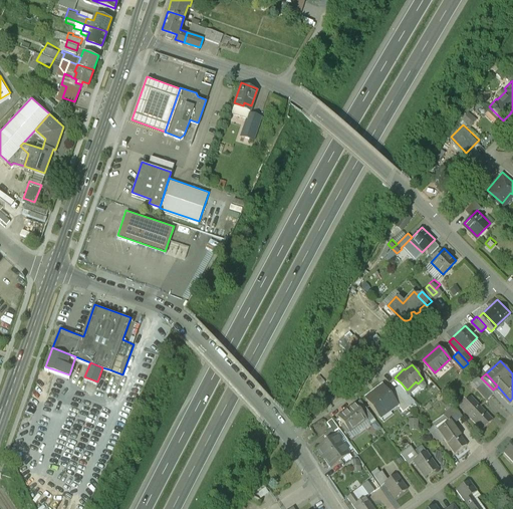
[(481,377),(479,375),(472,382),(476,387),(477,386),(488,397),(494,392),(493,390),(481,377)]
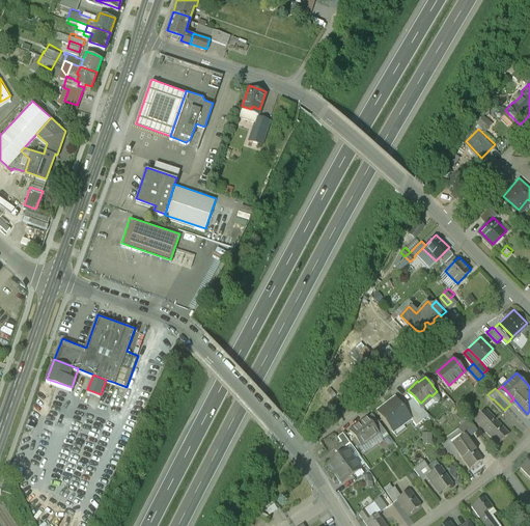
[(437,391),(431,396),(435,399),(439,398),(440,394),(437,391)]
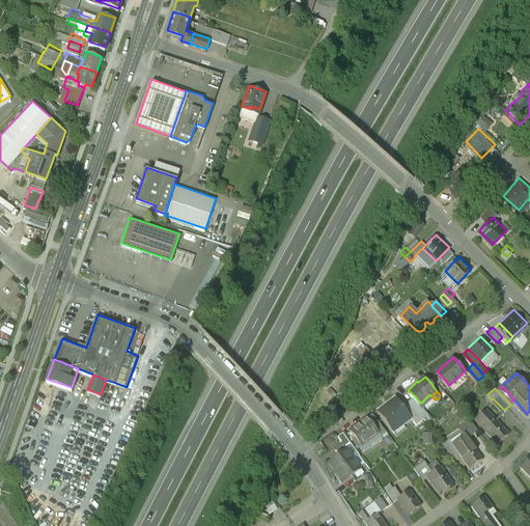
[(403,406),(395,394),(388,400),(389,402),(380,410),(393,427),(410,414),(403,406)]
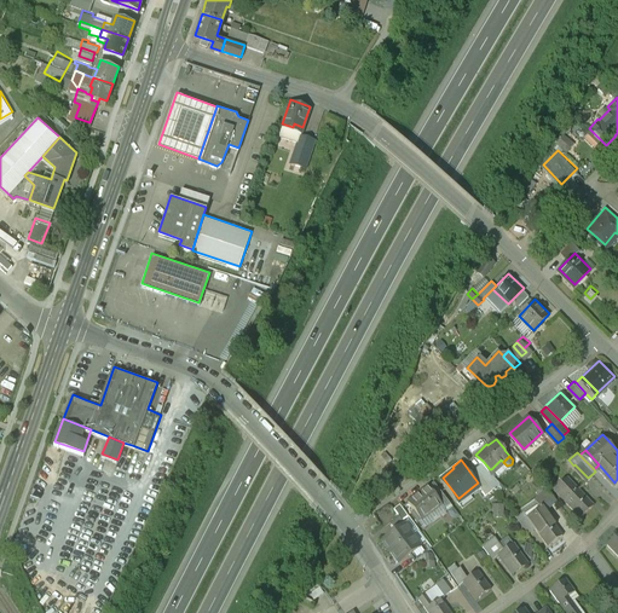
[(490,469),(483,461),(477,466),(477,467),(494,486),(501,481),(491,469),(490,469)]
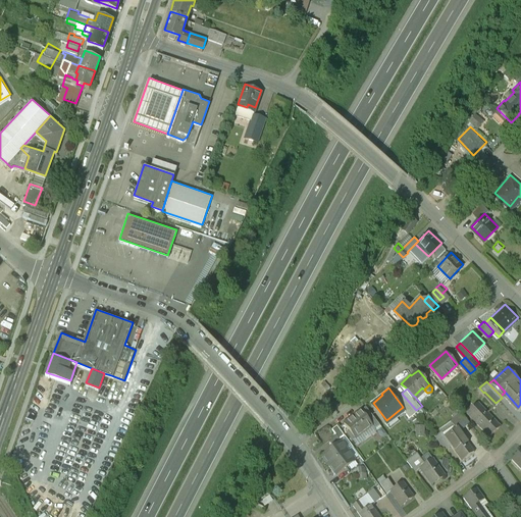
[(416,410),(402,394),(397,399),(403,407),(409,416),(416,410)]
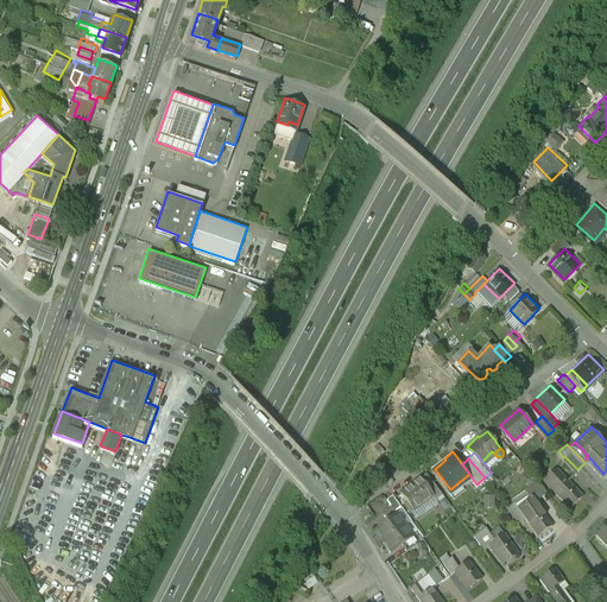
[(583,492),(560,467),(548,479),(571,504),(583,492)]
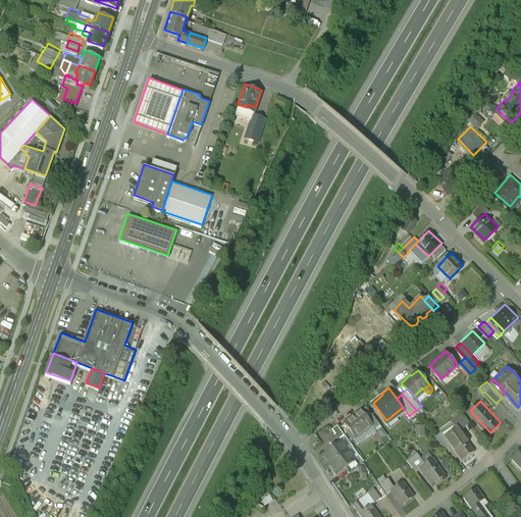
[(361,408),(345,420),(356,435),(373,423),(367,415),(361,408)]
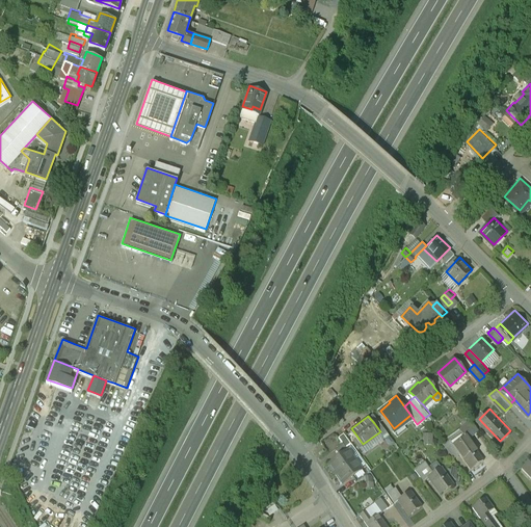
[(466,429),(475,423),(470,417),(460,425),(466,429)]
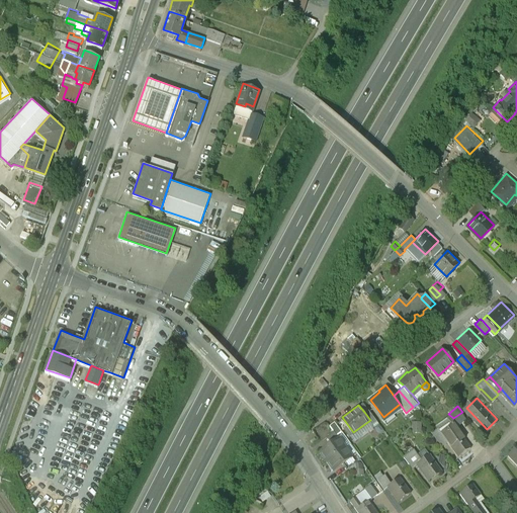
[(377,419),(369,408),(364,412),(370,420),(372,423),(377,419)]
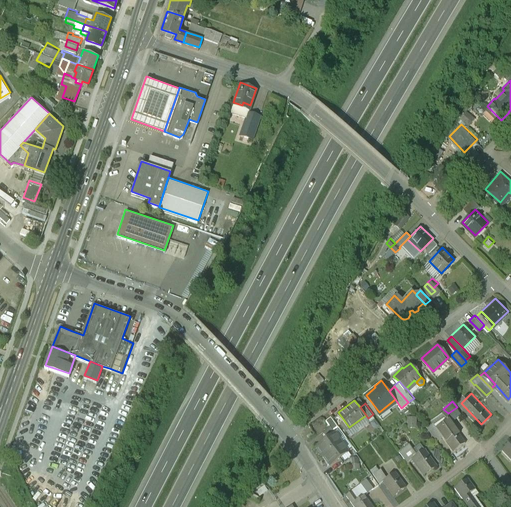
[(436,423),(444,434),(456,425),(448,414),(436,423)]
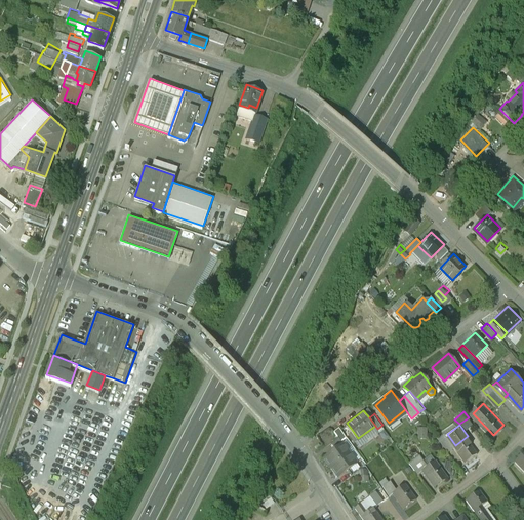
[(347,435),(339,426),(334,429),(341,439),(347,435)]
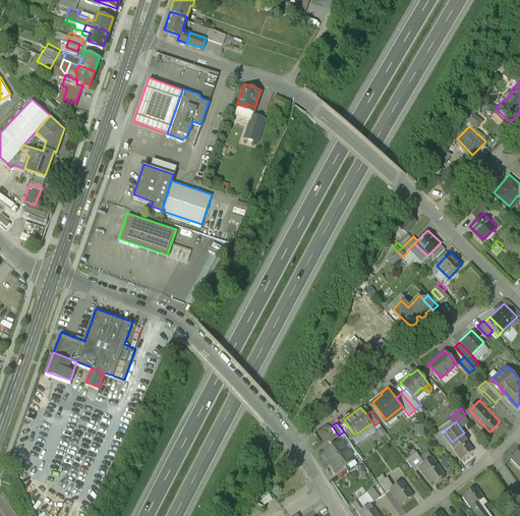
[(314,433),(308,438),(312,444),(319,439),(314,433)]
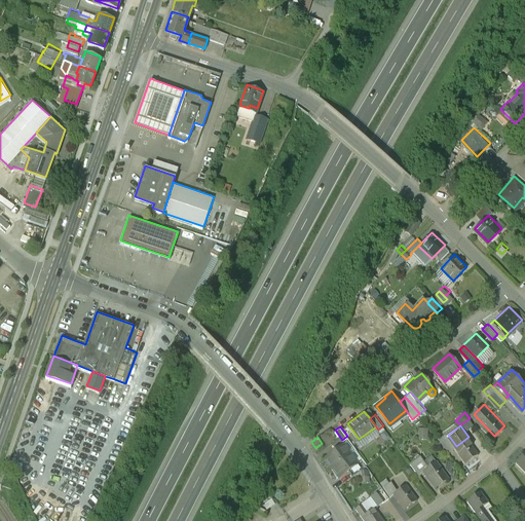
[(469,437),(456,446),(459,450),(472,441),(469,437)]
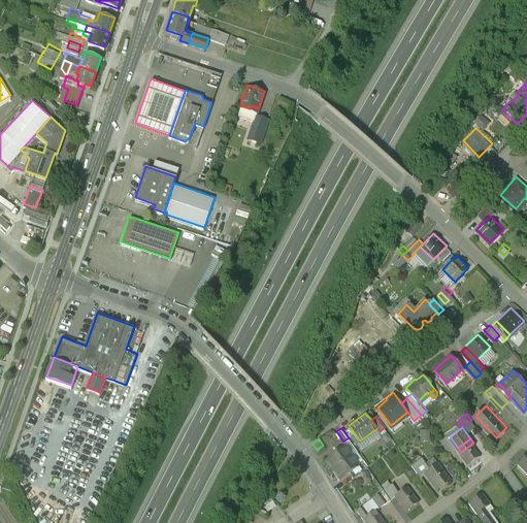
[(473,443),(461,452),(468,462),(481,453),(473,443)]
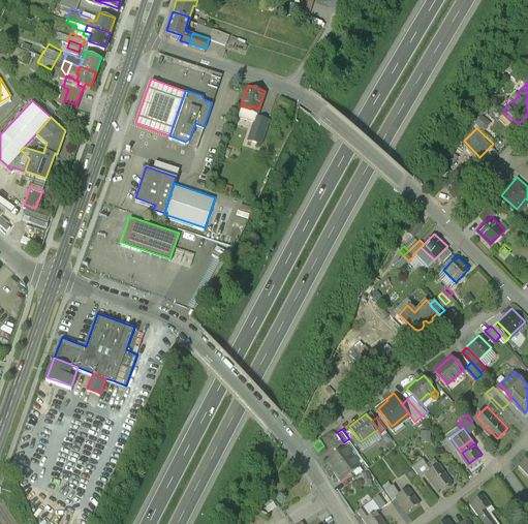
[(346,444),(327,459),(334,468),(352,454),(346,444)]
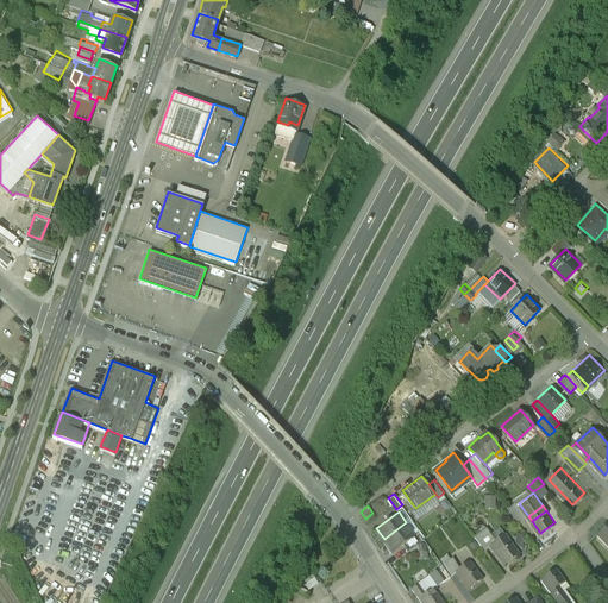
[(406,522),(384,539),(393,550),(414,534),(406,522)]
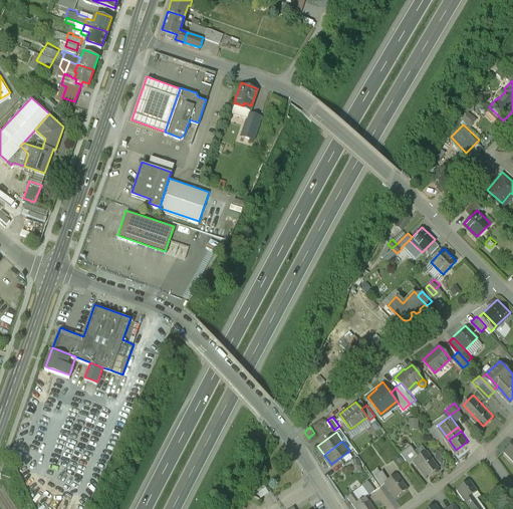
[(411,442),(409,441),(406,443),(407,445),(401,450),(411,463),(416,458),(416,457),(421,454),(412,442),(411,442)]
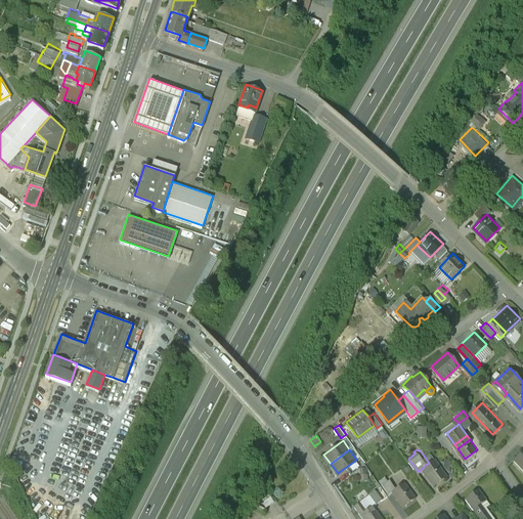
[(429,463),(424,466),(424,467),(434,481),(446,473),(436,458),(429,463)]
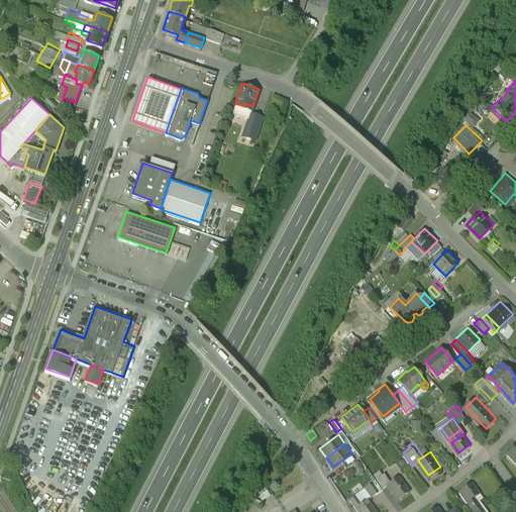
[(400,474),(388,482),(391,487),(403,478),(400,474)]
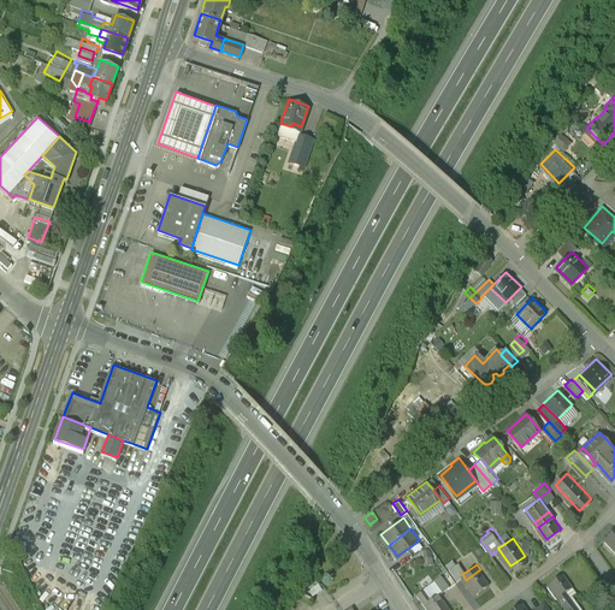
[(480,569),(466,580),(474,592),(489,582),(480,569)]
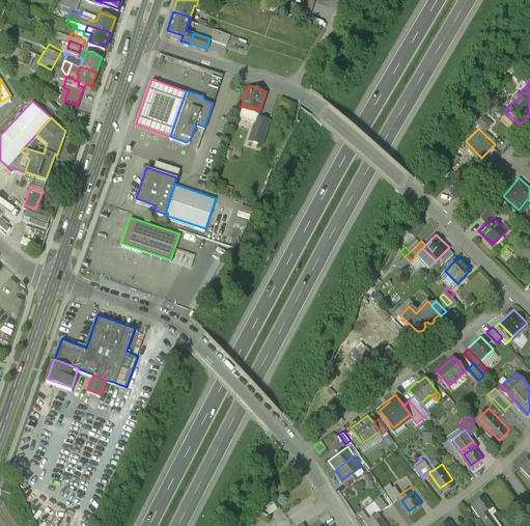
[(285,495),(275,501),(269,492),(260,498),(267,507),(271,504),(278,515),(291,505),(285,495)]
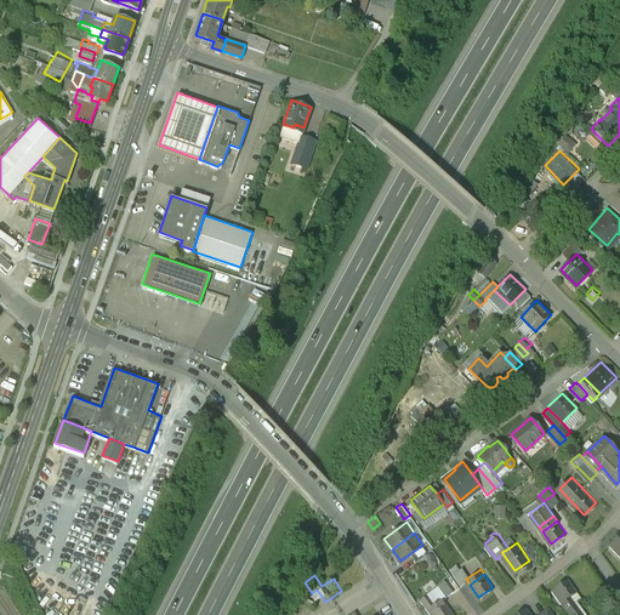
[(568,578),(553,588),(562,601),(570,593),(578,590),(568,578)]
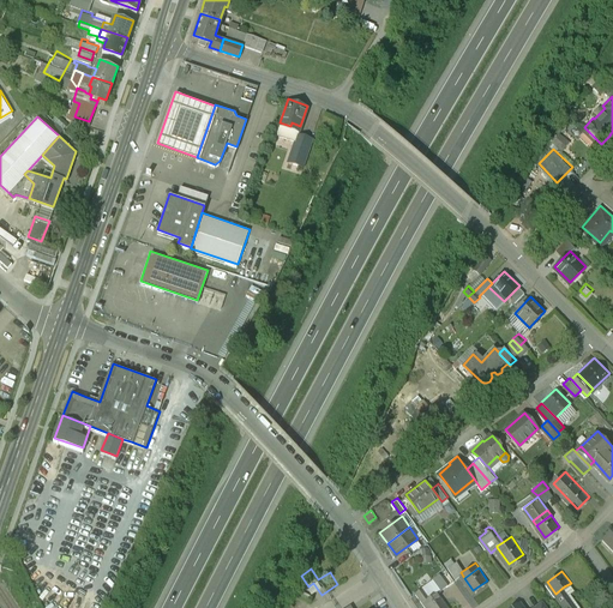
[(564,587),(556,594),(563,603),(572,597),(564,587)]
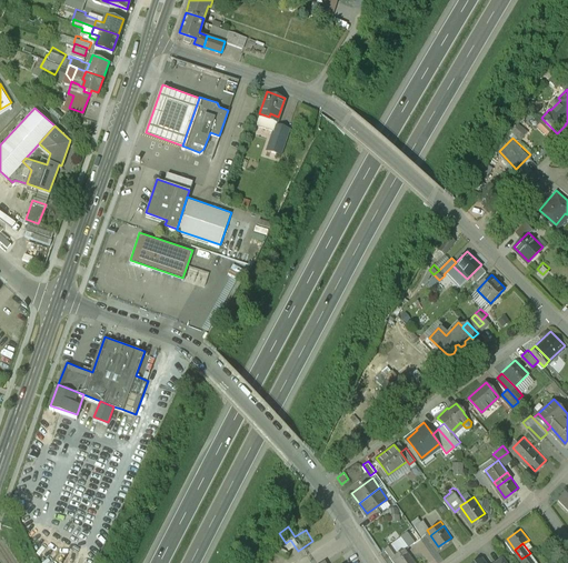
[(406,545),(392,555),(396,560),(409,551),(406,545)]
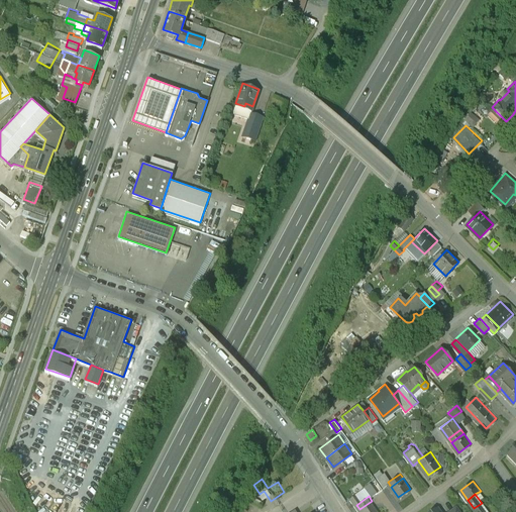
[(372,501),(359,509),(362,511),(377,511),(379,511),(372,501)]
